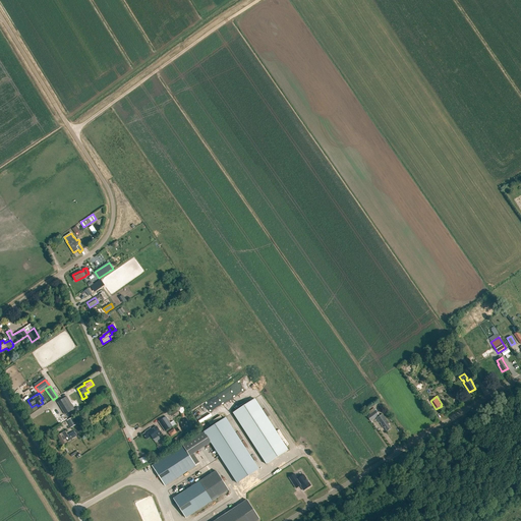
[(64,399),(58,402),(65,414),(71,410),(73,409),(67,397),(64,399)]
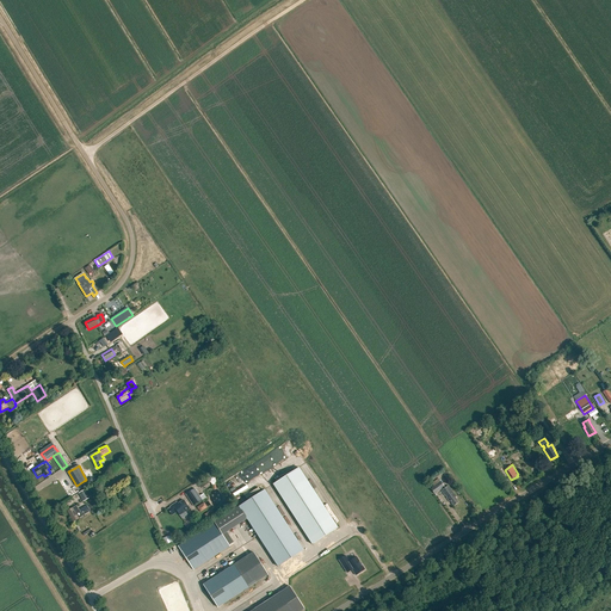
[(312,544),(339,529),(301,467),(275,483),(312,544)]
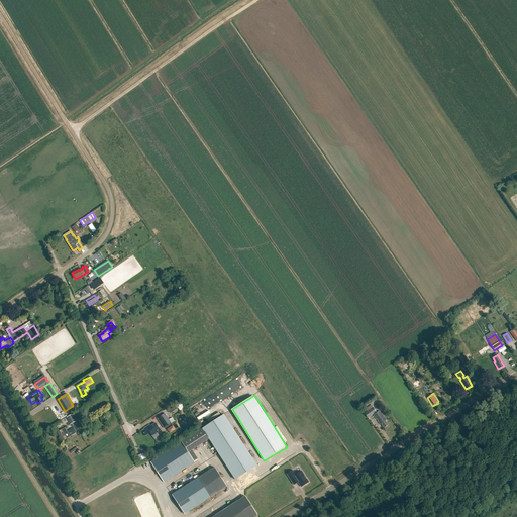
[(181,402),(176,405),(179,411),(184,408),(181,402)]
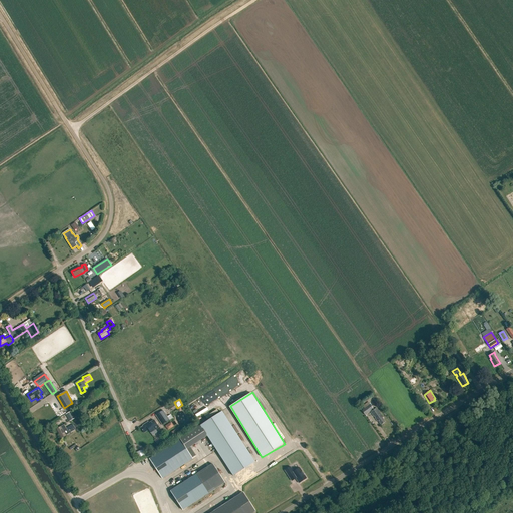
[(362,410),(365,415),(368,413),(373,409),(370,404),(362,410)]
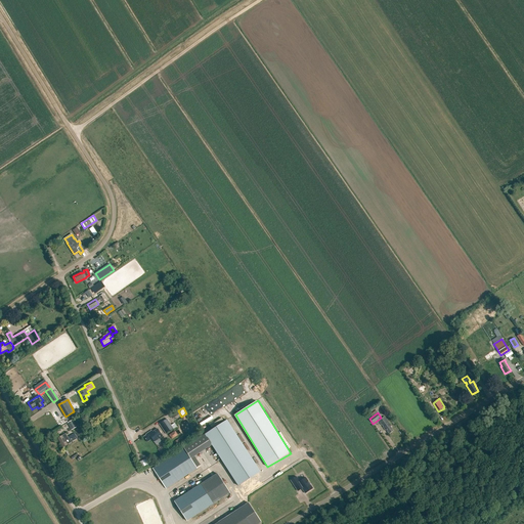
[(391,426),(385,417),(379,421),(382,425),(383,427),(385,430),(386,430),(389,434),(393,431),(390,427),(391,426)]
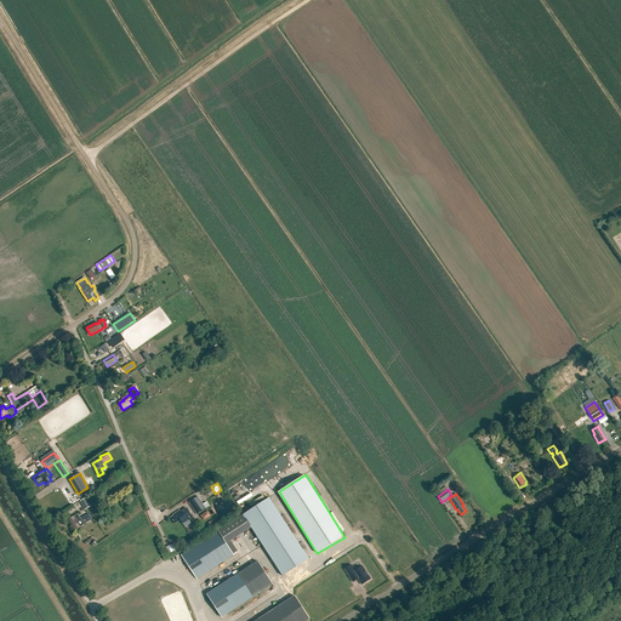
[(262,495),(249,503),(252,508),(266,499),(262,495)]
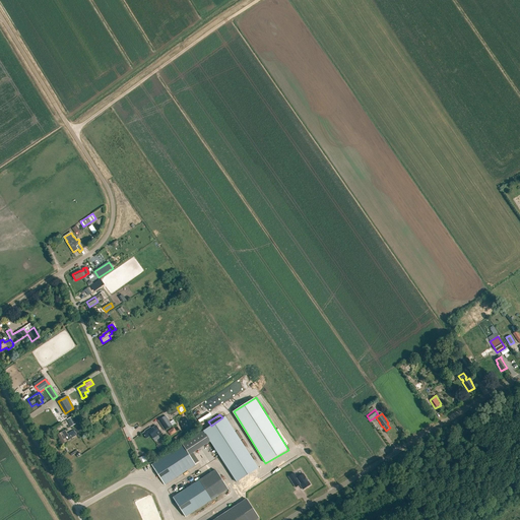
[(163,417),(158,420),(165,431),(170,428),(176,424),(173,420),(170,423),(166,415),(163,417)]
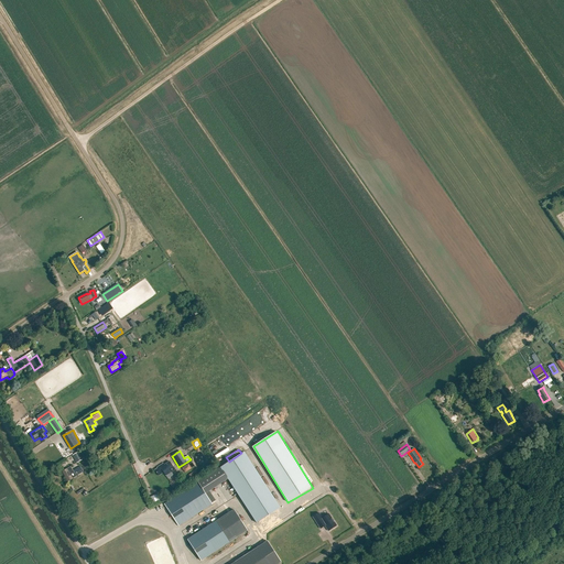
[(77,463),(83,459),(78,452),(73,455),(77,463)]
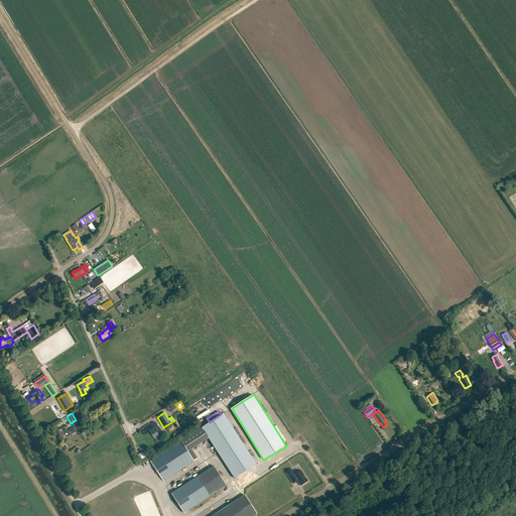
[(159,429),(155,423),(150,426),(149,424),(143,428),(144,429),(141,430),(144,435),(149,432),(151,435),(156,431),(159,429)]
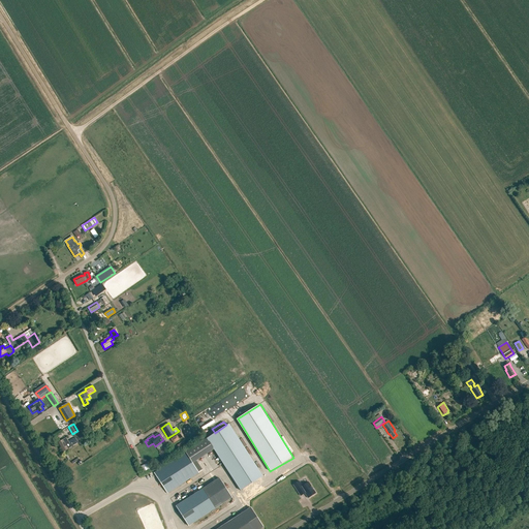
[(174,443),(180,439),(177,434),(170,438),(174,443)]
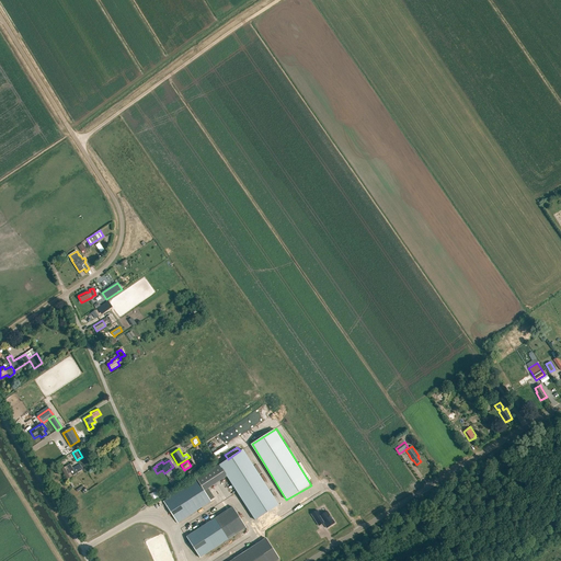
[(72,468),(70,465),(63,469),(68,479),(76,473),(83,470),(80,466),(80,464),(72,468)]
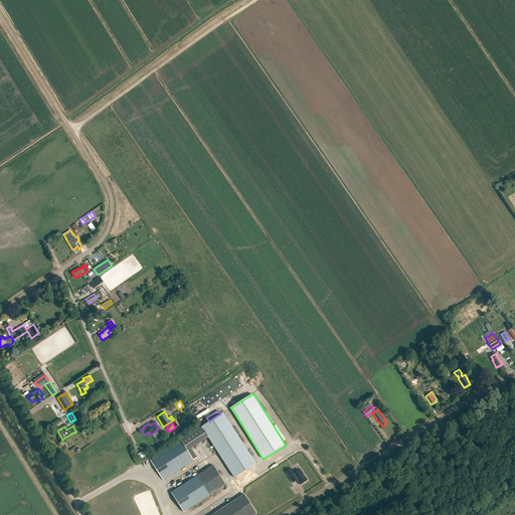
[(165,440),(163,437),(155,441),(159,447),(162,445),(161,443),(165,440)]
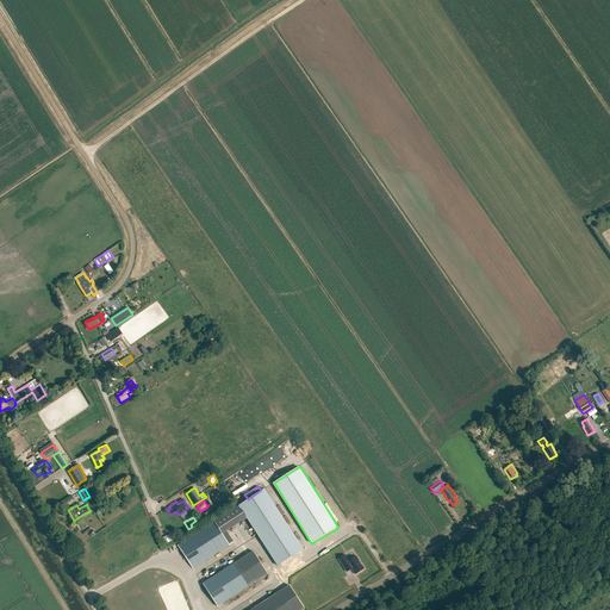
[(213,522),(178,546),(193,570),(230,546),(229,545),(222,534),(213,522)]
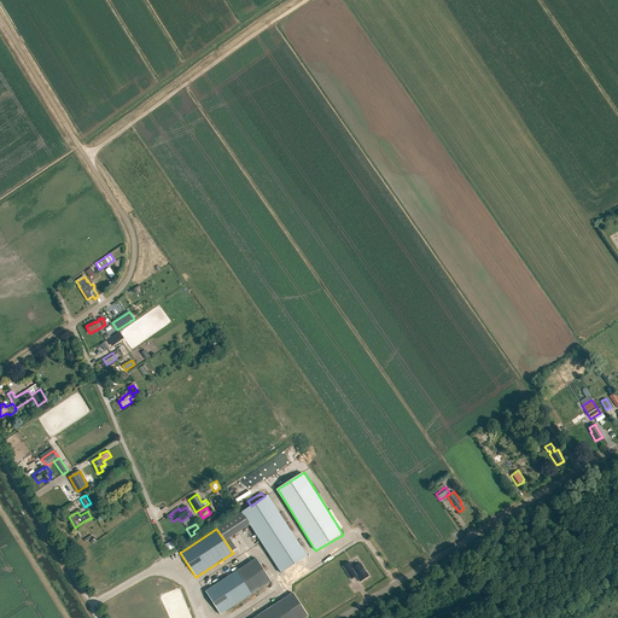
[(229,537),(225,541),(232,552),(237,549),(229,537)]
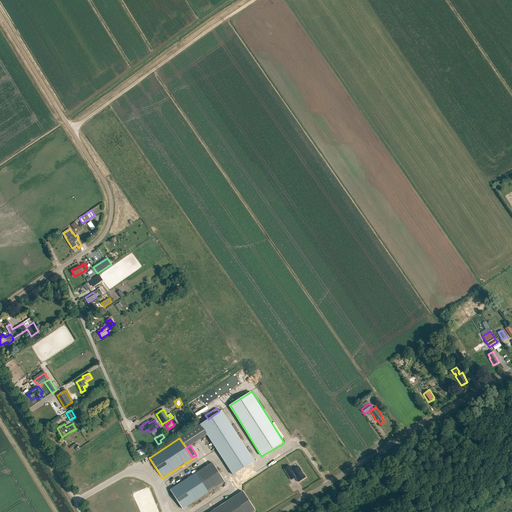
[(182,509),(224,482),(212,463),(170,490),(182,509)]
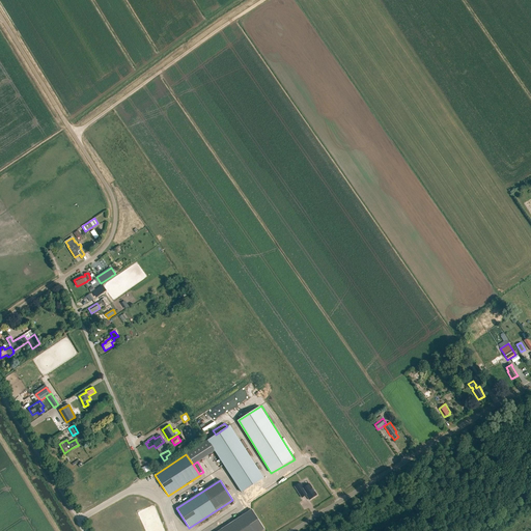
[(295,486),(300,495),(302,498),(306,495),(309,500),(317,495),(310,484),(304,488),(301,483),(295,486)]
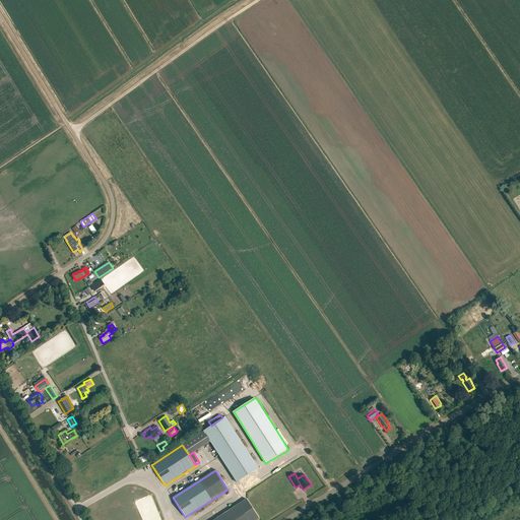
[(260,519),(249,500),(211,519),(260,519)]
